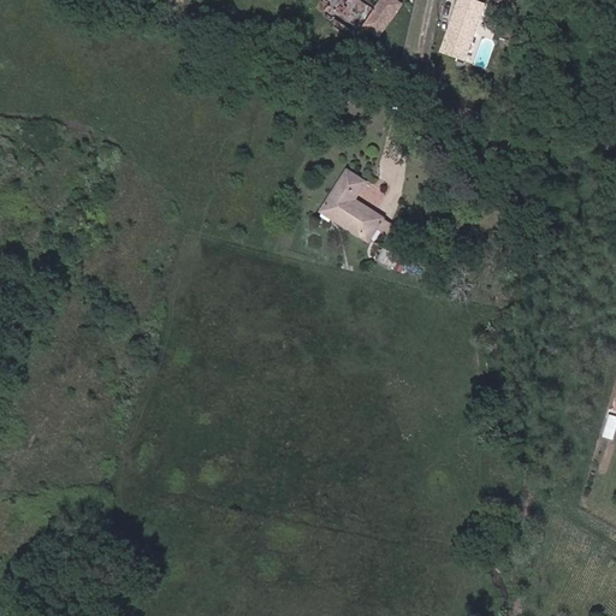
[(390,17),(401,0),(379,0),(374,7),(363,0),(321,0),(329,4),(324,10),(325,15),(331,18),(336,17),(357,33),(366,19),(378,28),(386,15),(390,17)]
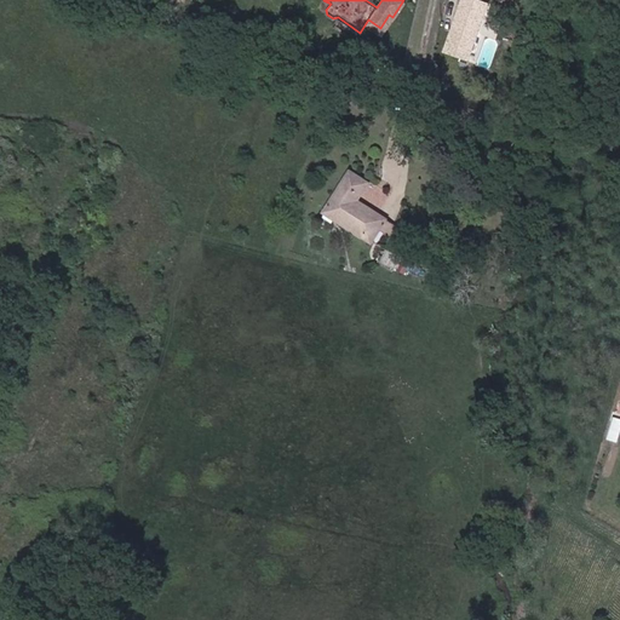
[(488,4),(477,0),(459,0),(441,53),(469,62),(488,4)]
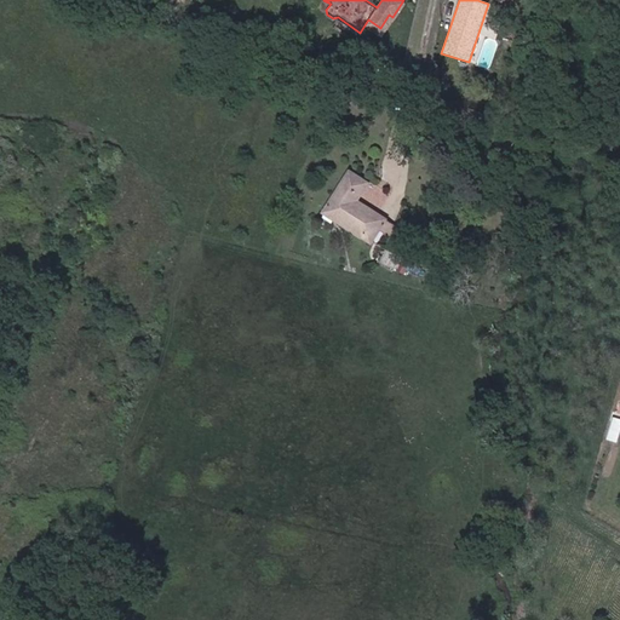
[(360,33),(338,17),(333,26),(360,42),(365,35),(368,38),(374,29),(382,34),(392,17),(389,15),(380,28),(368,19),(360,33)]
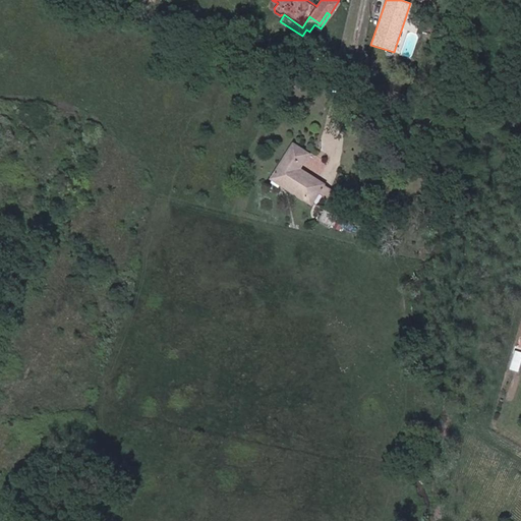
[(509,112),(520,115),(520,99),(513,98),(509,112)]
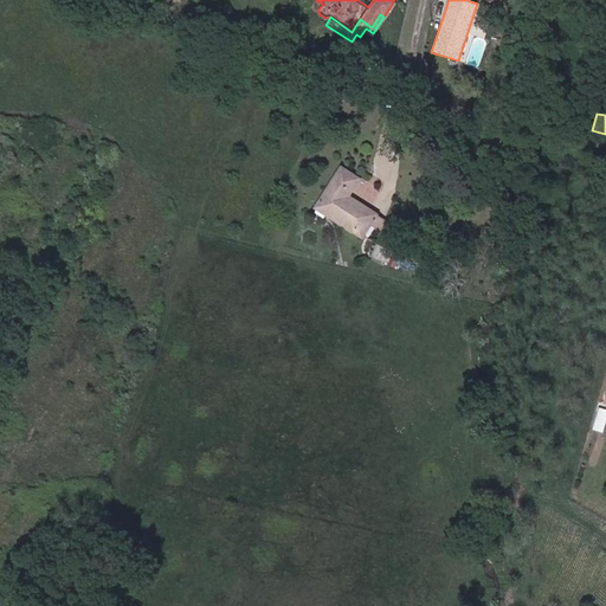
[(323,208),(343,220),(356,173),(348,168),(323,208)]
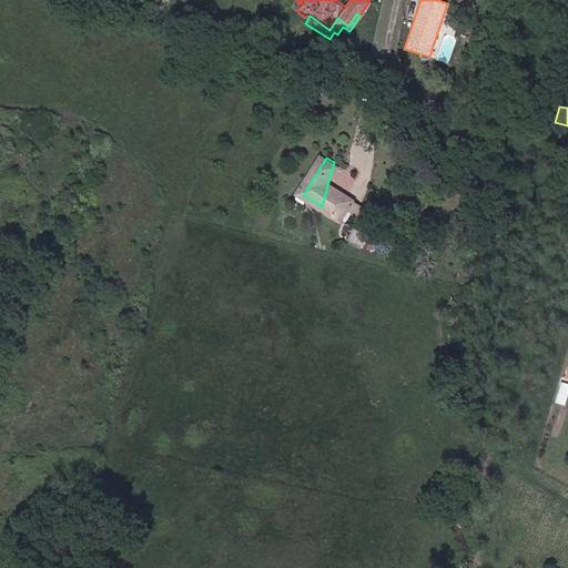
[(346,222),(359,201),(333,184),(343,169),(334,162),(322,206),(346,222)]
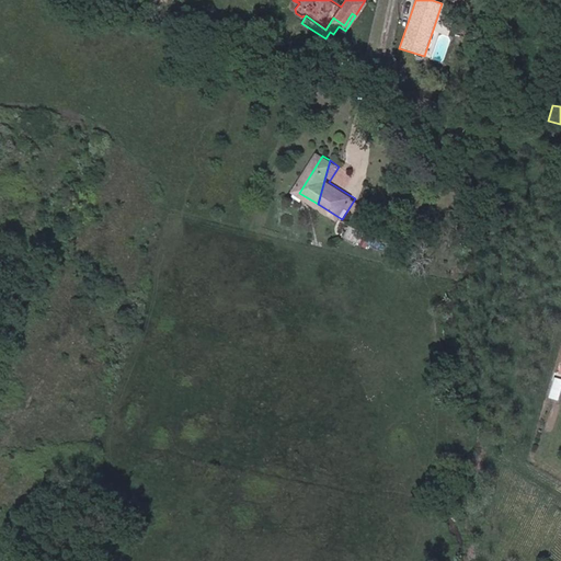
All buildings are outlined.
